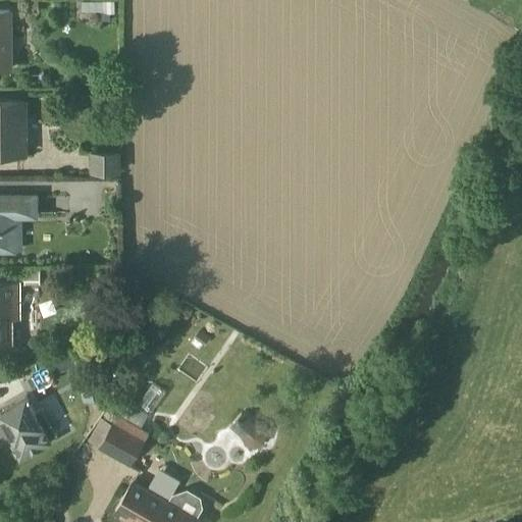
[(0,68),(11,68),(10,11),(0,10),(0,68)]
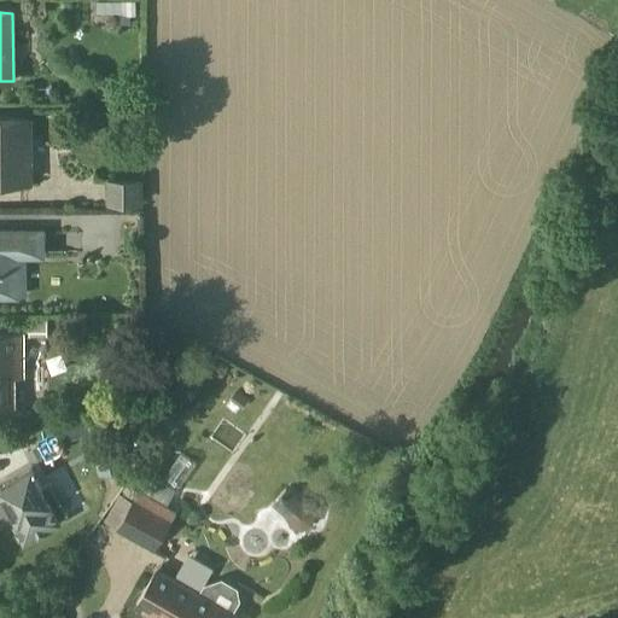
[(30,120),(0,120),(0,182),(30,184),(30,120)]
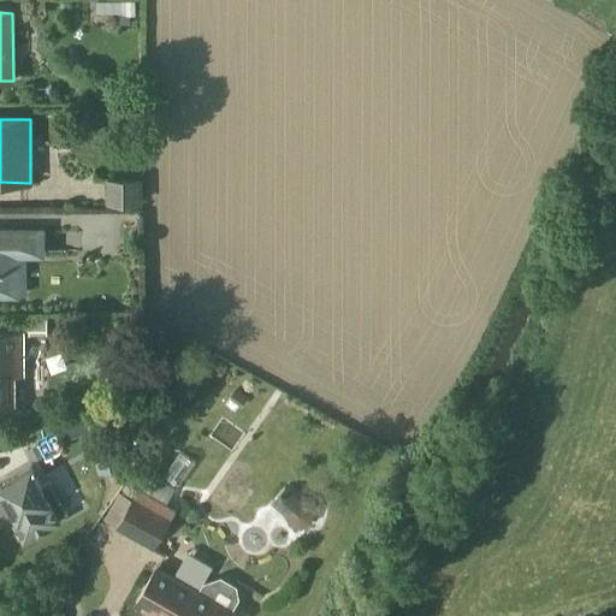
[(140,202),(140,176),(105,176),(105,201),(140,202)]
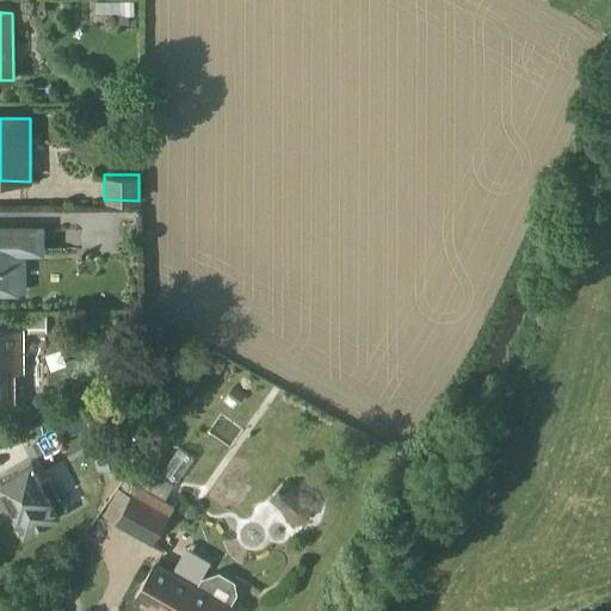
[(74,250),(78,232),(43,232),(43,229),(0,229),(0,294),(17,295),(18,292),(25,294),(24,260),(25,257),(43,257),(43,250),(74,250)]
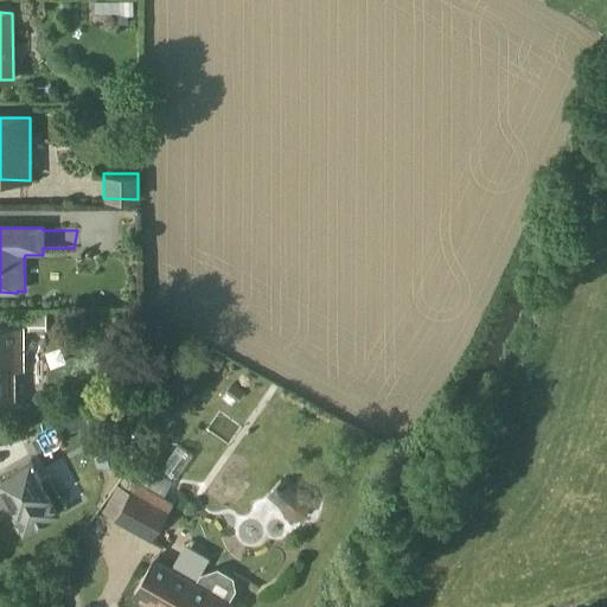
[(44,331),(44,314),(0,314),(0,408),(13,409),(13,371),(21,371),(21,326),(26,326),(26,331),(44,331)]
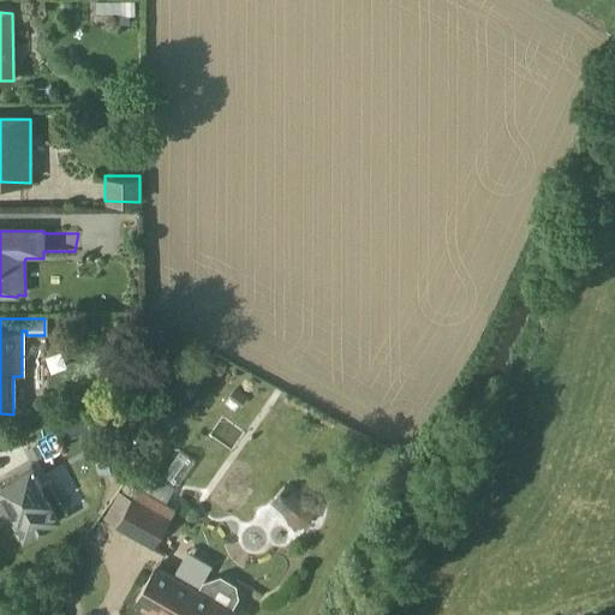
[(178,452),(161,475),(175,484),(192,463),(178,452)]
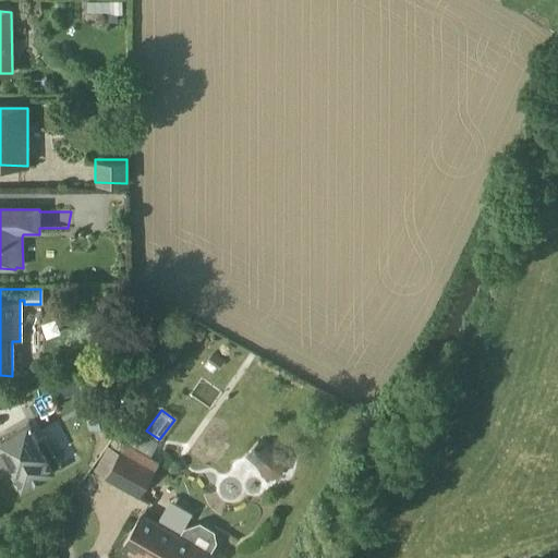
[(0,438),(0,461),(5,459),(13,472),(10,474),(20,490),(53,472),(51,469),(59,465),(43,437),(36,440),(26,424),(0,438)]
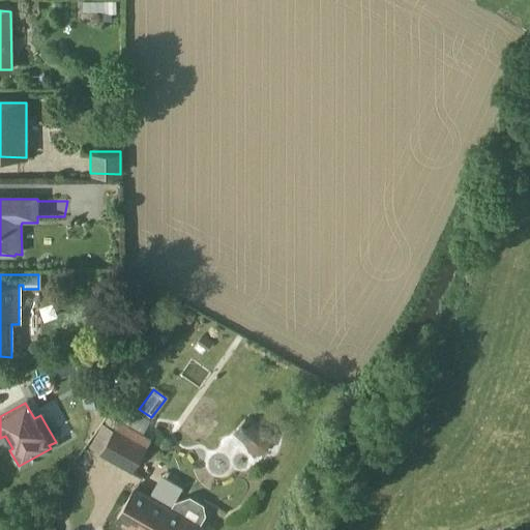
[(130,472),(149,439),(142,435),(146,428),(131,419),(127,427),(117,420),(112,430),(100,423),(88,446),(98,452),(97,454),(130,472)]
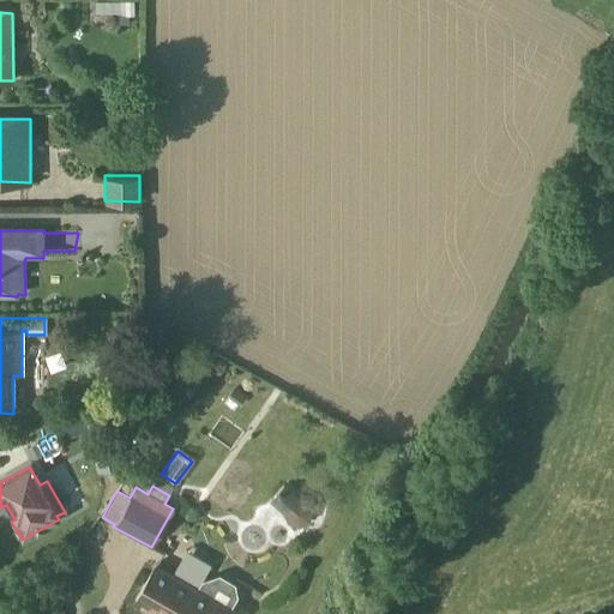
[(283,486),(269,503),(282,515),(286,523),(298,528),(307,523),(312,511),(306,500),(295,498),(283,486)]
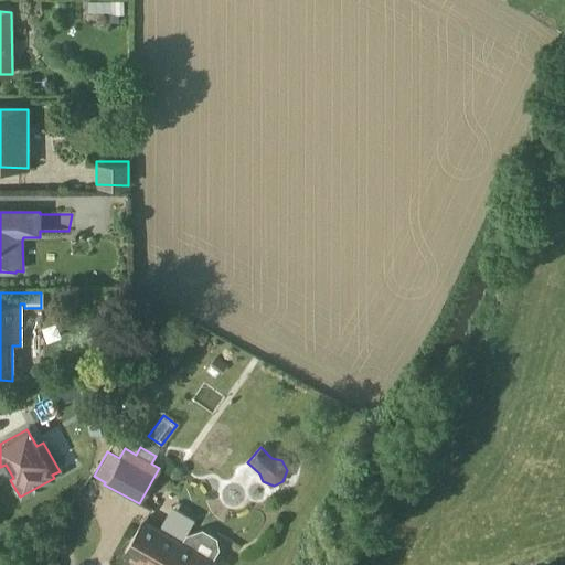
[(209,564),(212,560),(212,558),(217,548),(215,537),(201,529),(184,534),(181,541),(142,520),(123,554),(140,564),(209,564)]
